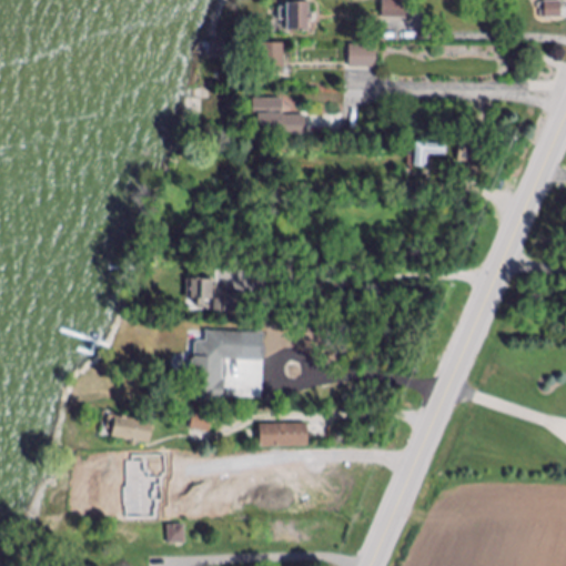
[(309,31),(286,31),(286,0),(309,1),(309,13),(312,13),(312,21),(309,21),(309,31)]
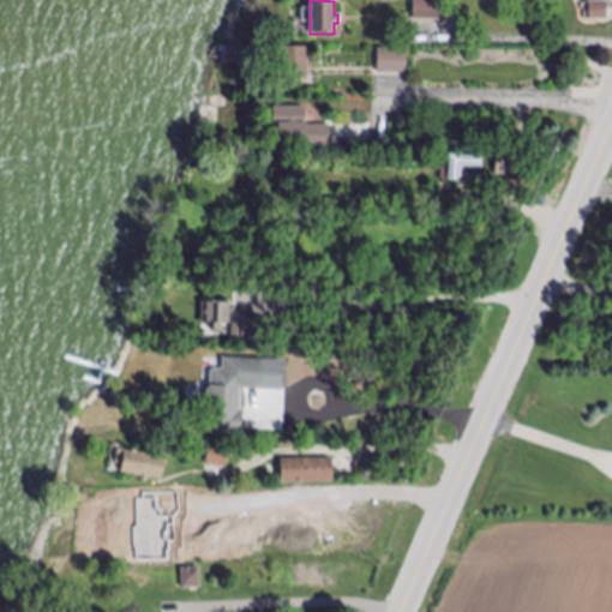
[(441,0),(439,19),(413,19),(413,0),(441,0)]
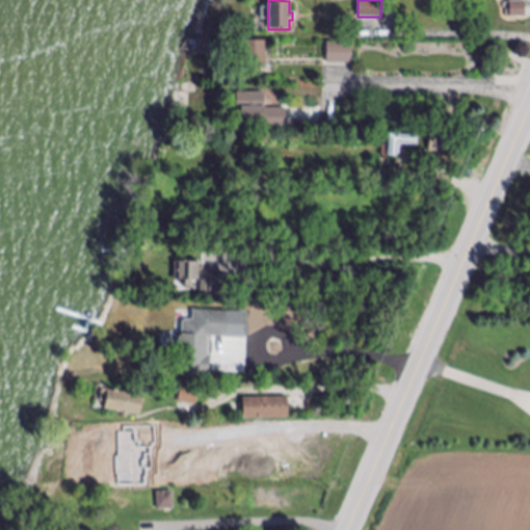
[(509,17),(508,1),(525,0),(526,16),(509,17)]
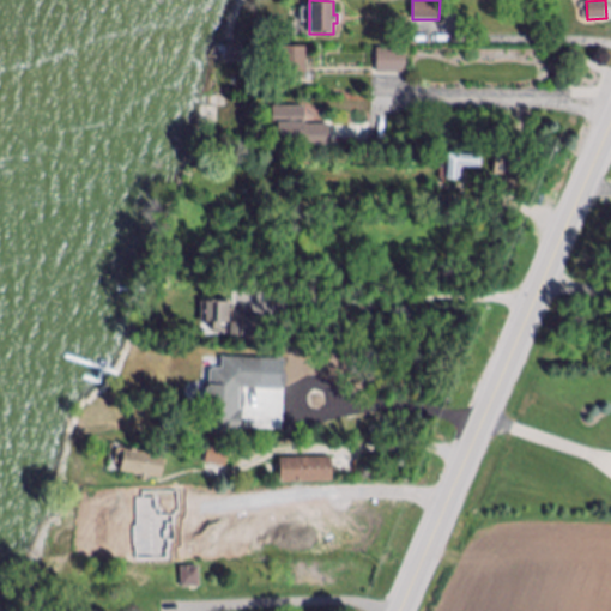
[(223,58),(223,44),(242,43),(242,58),(223,58)]
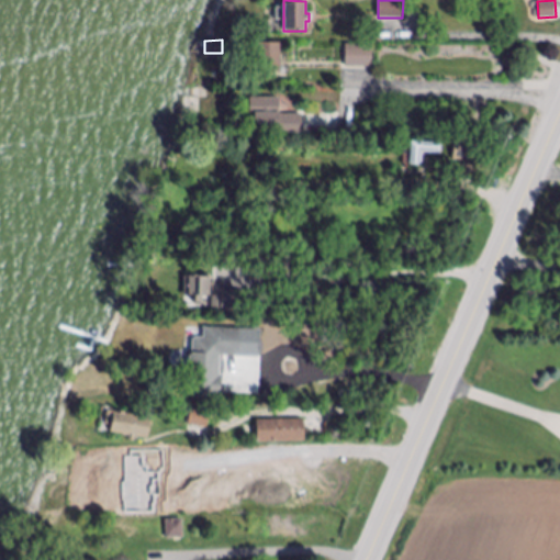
[(281,74),(253,74),(253,42),(281,42),(281,74)]
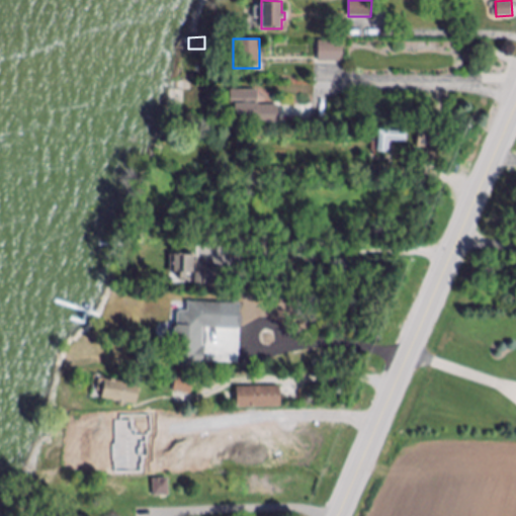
[(318,62),(317,40),(341,39),(342,61),(318,62)]
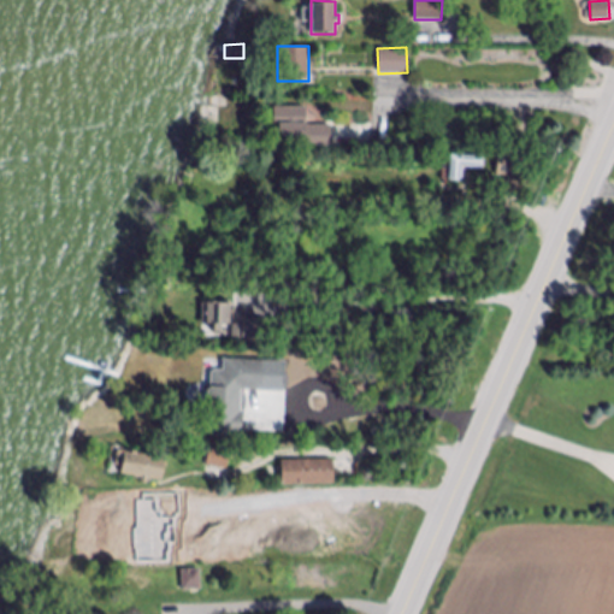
[(584,69),(566,60),(572,49),(590,57),(584,69)]
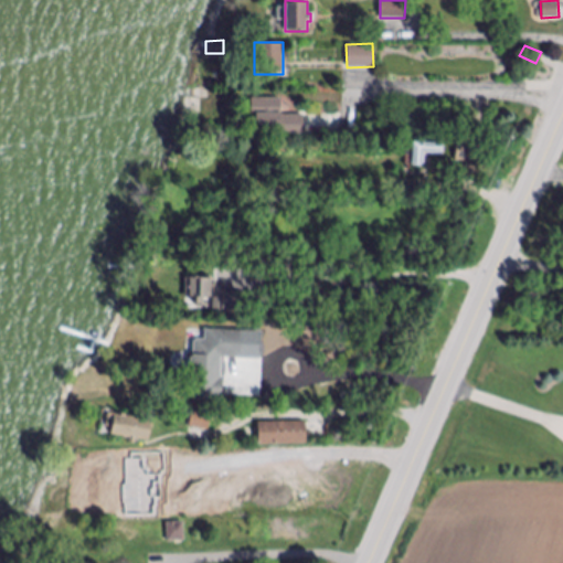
[(304,135),(266,134),(266,129),(255,129),(255,116),(248,115),(250,96),(280,97),(280,115),(304,116),(304,135)]
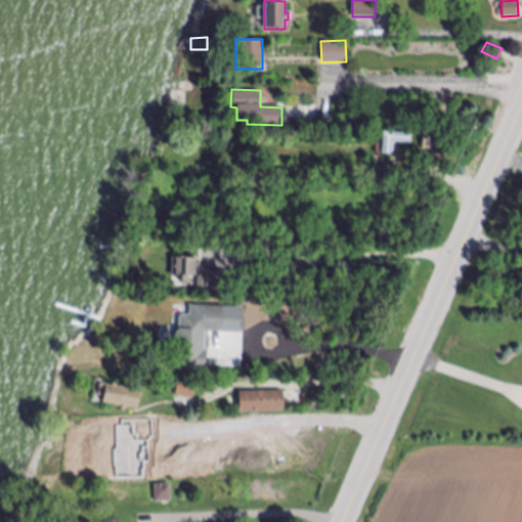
[(447,168),(429,167),(430,148),(422,148),(423,129),(449,130),(447,168)]
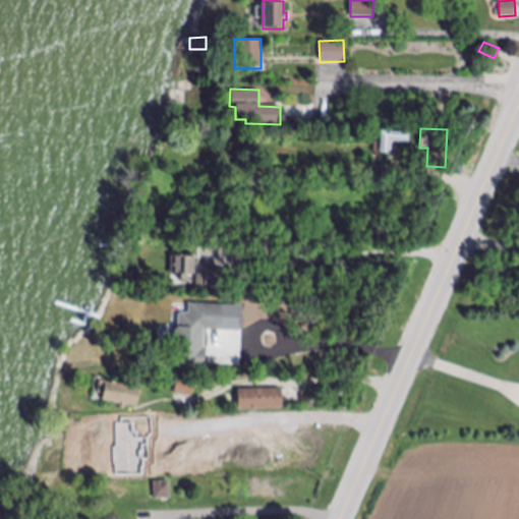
[(382,152),(382,131),(408,131),(408,140),(390,140),(390,151),(382,152)]
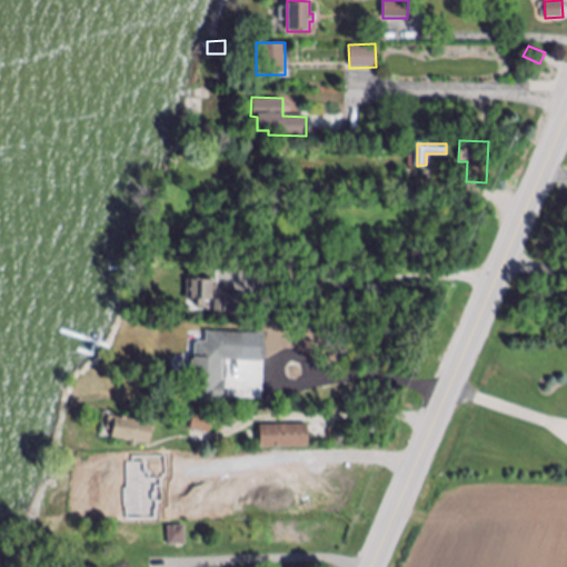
[(204,308),(197,308),(197,299),(188,299),(189,278),(212,279),(211,300),(204,299),(204,308)]
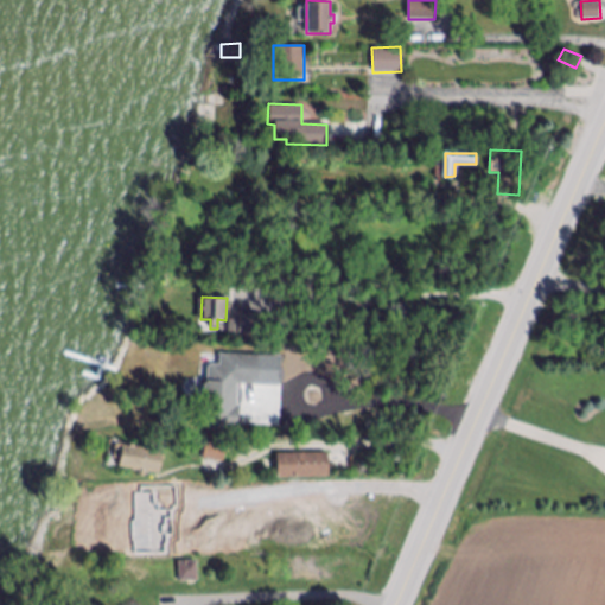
[(265,333),(228,332),(228,319),(240,319),(240,312),(265,313),(265,333)]
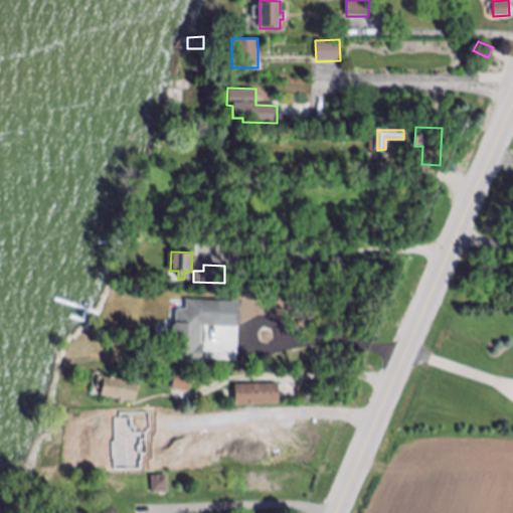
[(201,364),(174,363),(174,349),(171,349),(172,325),(175,325),(176,309),(185,309),(186,299),(223,300),(222,326),(202,325),(201,343),(206,343),(206,351),(202,351),(201,364)]
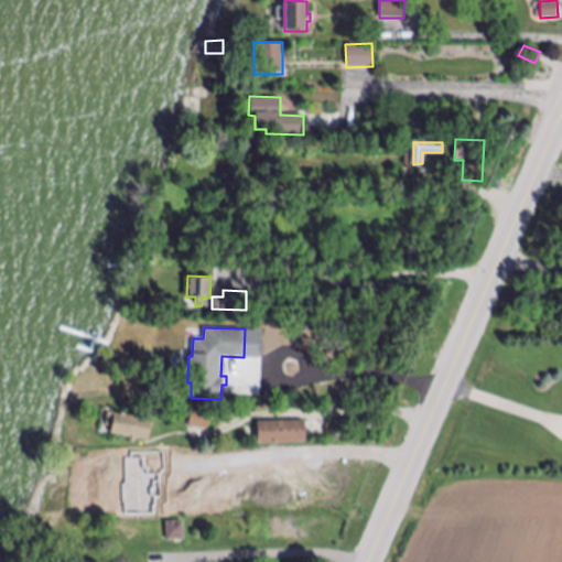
[(208,430),(188,425),(192,409),(212,413),(208,430)]
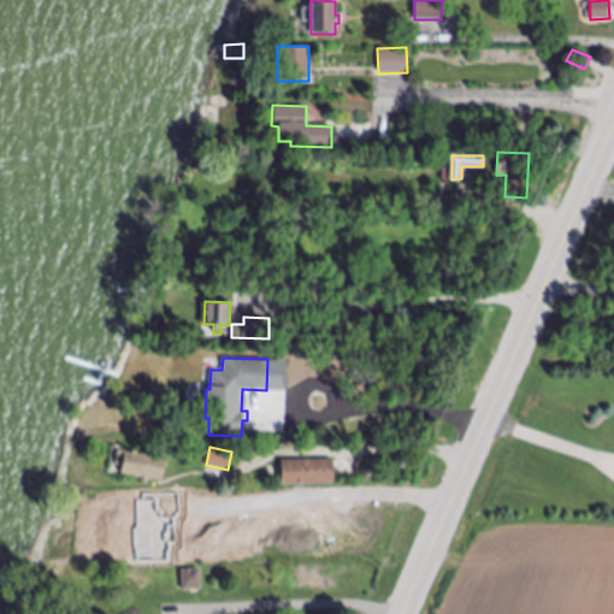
[(147,484),(139,483),(140,477),(123,474),(128,449),(167,458),(164,480),(148,478),(147,484)]
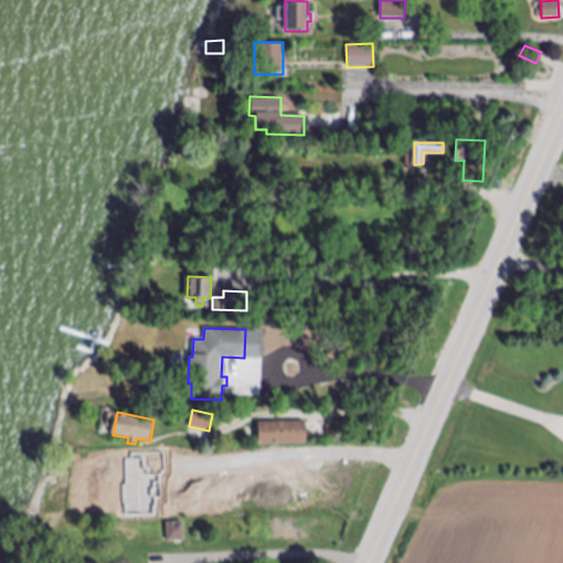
[(257,445),(257,422),(306,421),(307,444),(257,445)]
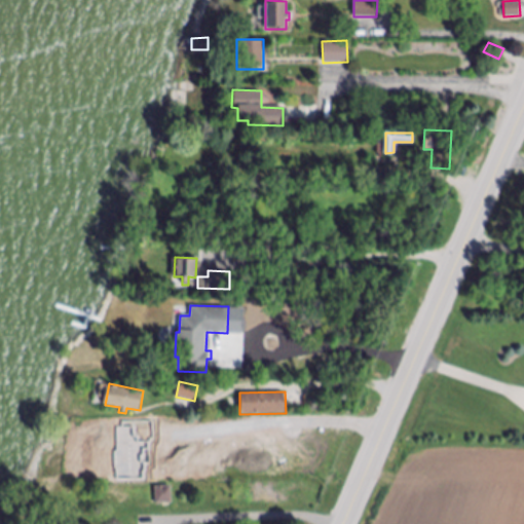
[(108,475),(83,475),(83,452),(108,452),(108,475)]
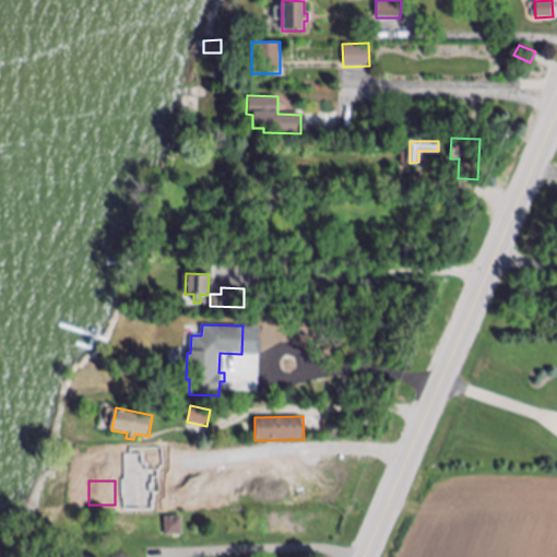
[(166,536),(164,517),(181,516),(182,535),(166,536)]
